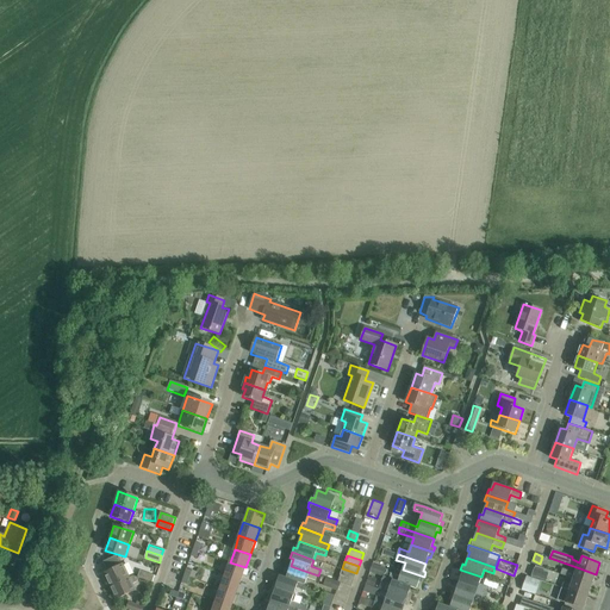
[(230,562),(225,576),(241,582),(246,567),(230,562)]
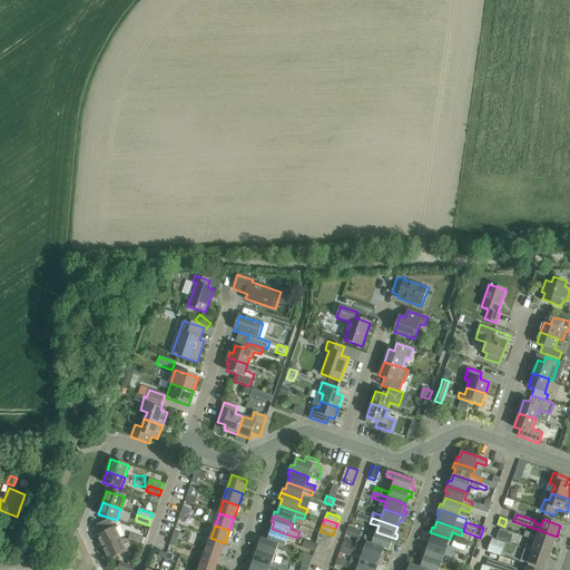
[(97,537),(102,549),(120,539),(115,528),(97,537)]
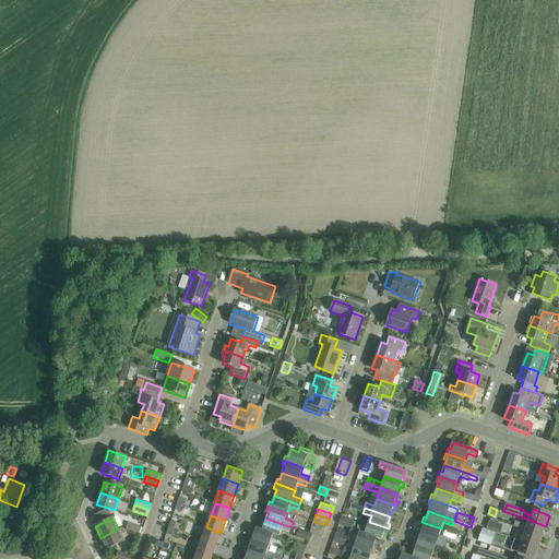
[(342,518),(340,524),(352,528),(354,522),(342,518)]
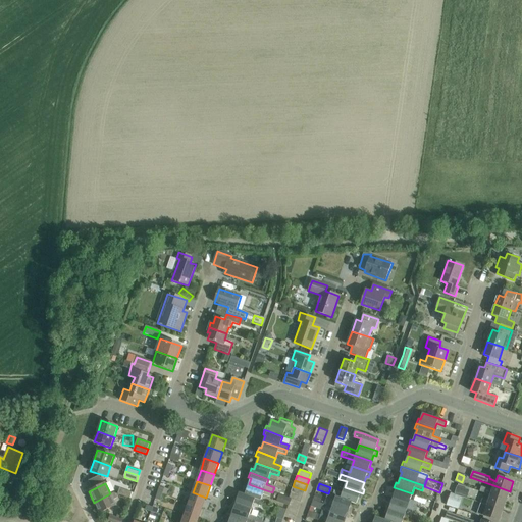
[(244,489),(243,493),(242,493),(261,501),(261,500),(263,494),(270,497),(272,492),(249,484),(247,490),(244,489)]
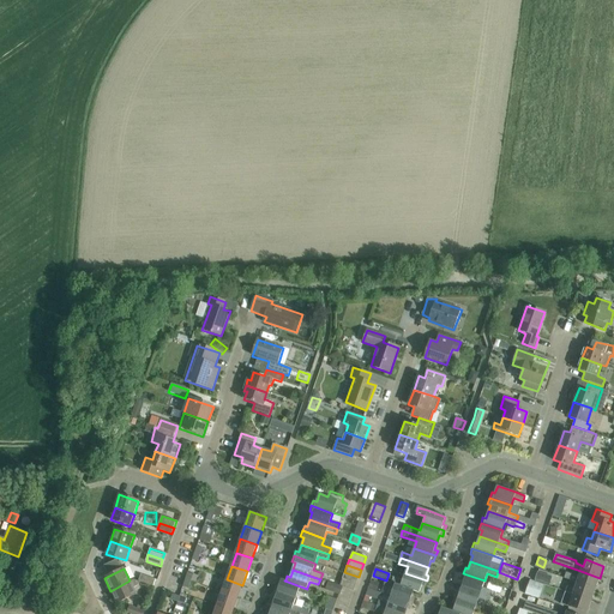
[(564,578),(577,583),(595,589),(600,578),(581,571),(578,577),(566,573),(564,578)]
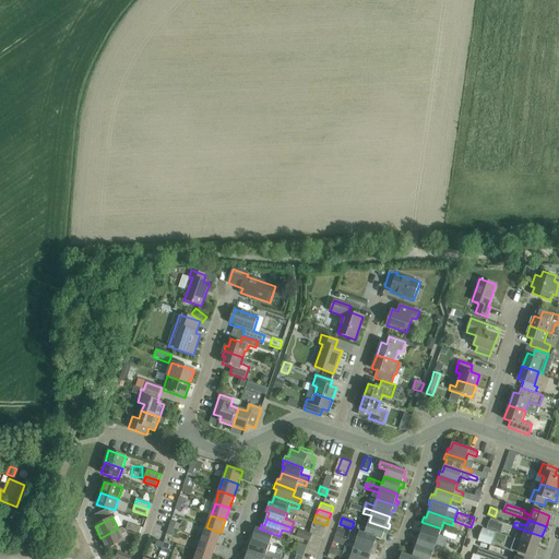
[(313,521),(311,527),(324,532),(326,525),(313,521)]
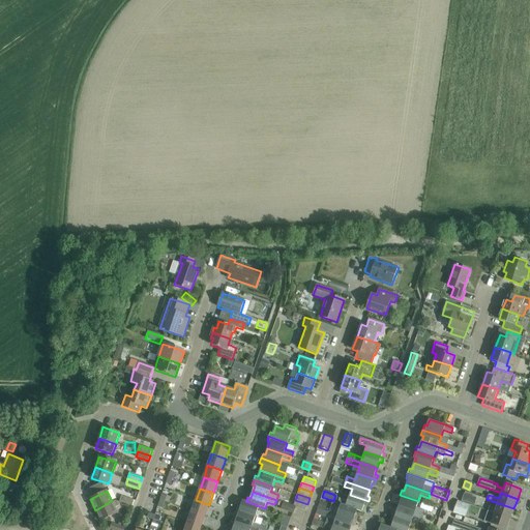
[(464,494),(462,501),(474,505),(476,498),(464,494)]
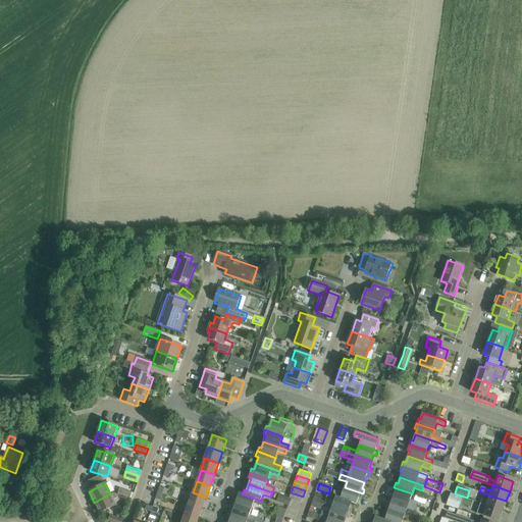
[(334,490),(332,496),(352,502),(351,503),(356,504),(358,498),(361,499),(363,493),(345,487),(343,493),(334,490)]
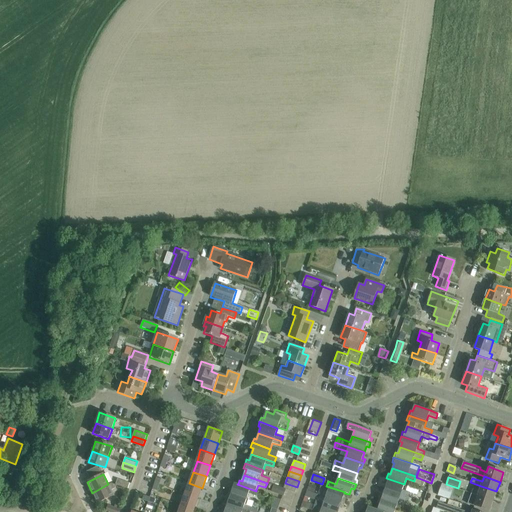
[(387,484),(385,489),(408,497),(410,493),(402,490),(404,484),(386,478),(384,483),(387,484)]
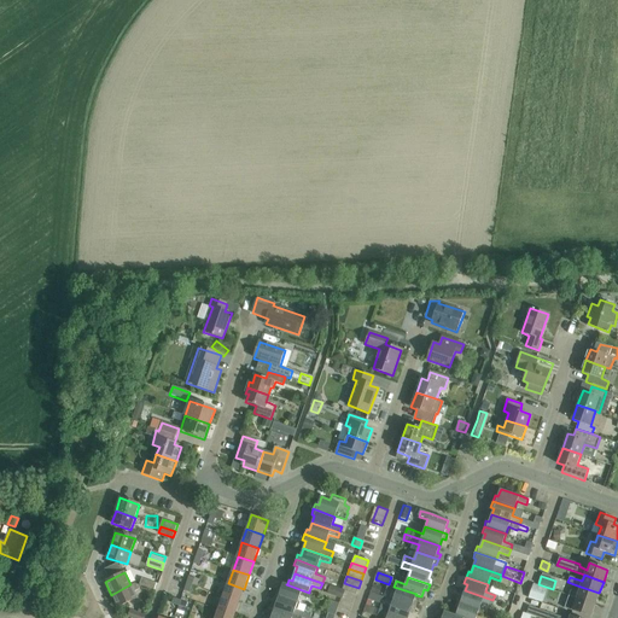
[(140,586),(141,586),(155,590),(157,583),(143,578),(140,586)]
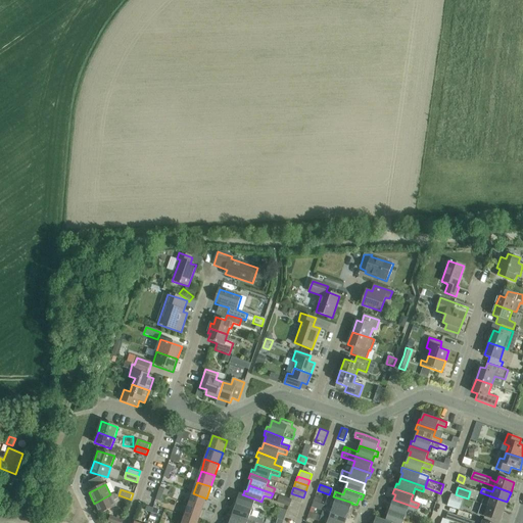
[(110,494),(94,504),(99,514),(116,507),(113,501),(119,498),(120,495),(119,495),(114,493),(111,495),(110,494)]
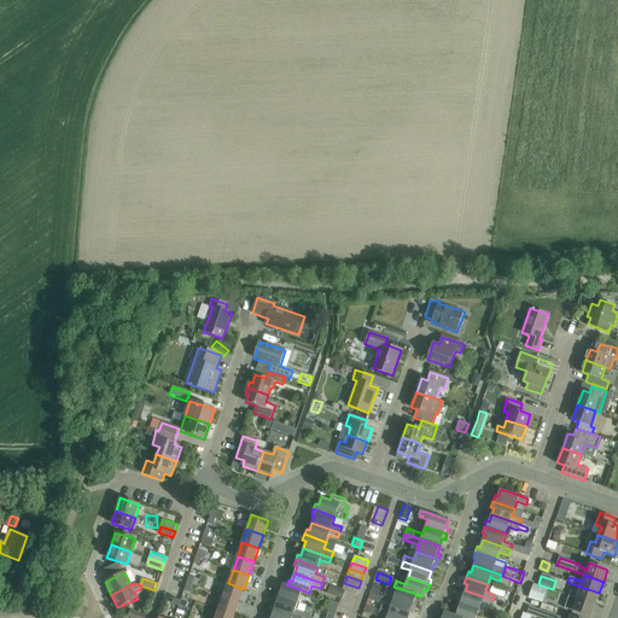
[(228,583),(223,596),(240,602),(244,589),(228,583)]
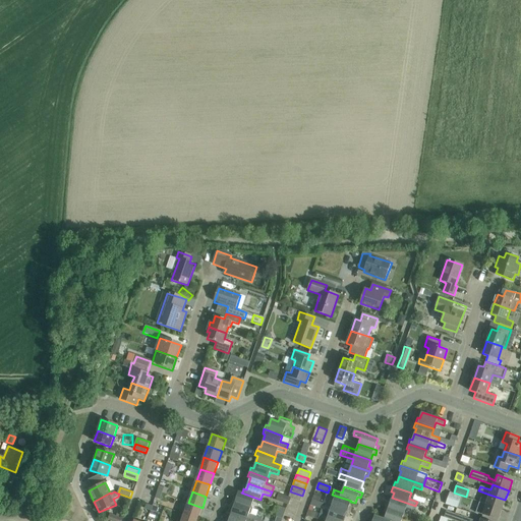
[(234,497),(232,502),(250,508),(252,502),(261,505),(263,500),(261,499),(261,500),(241,493),(242,493),(239,491),(237,498),(234,497)]
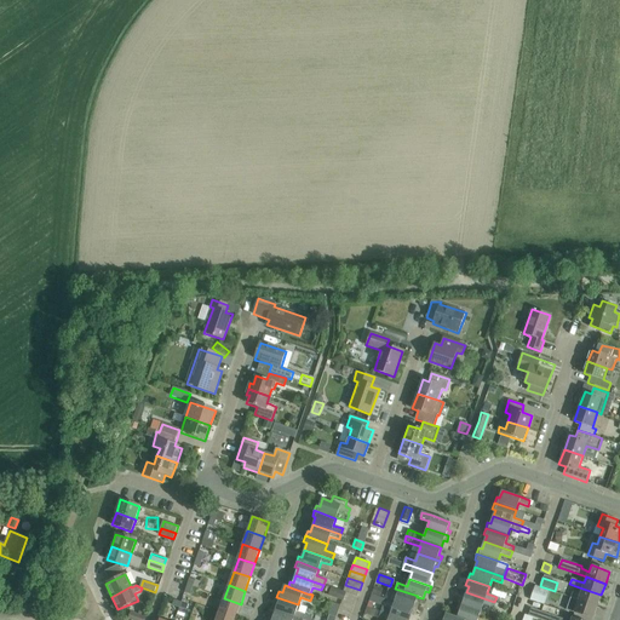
[(360,590),(345,585),(343,592),(357,597),(360,590)]
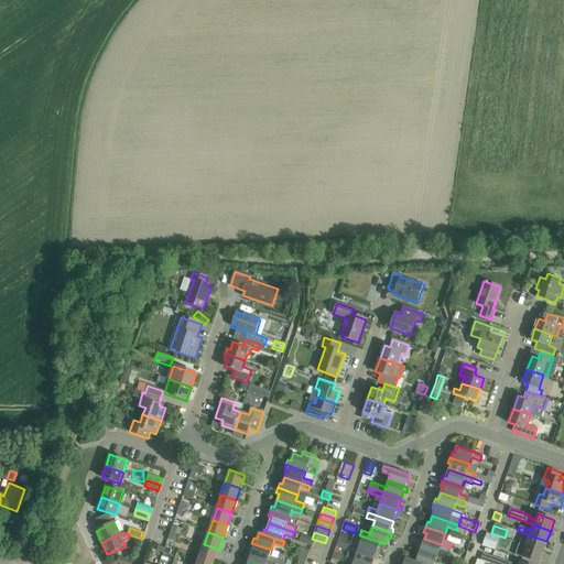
[(342,533),(338,541),(346,543),(349,535),(342,533)]
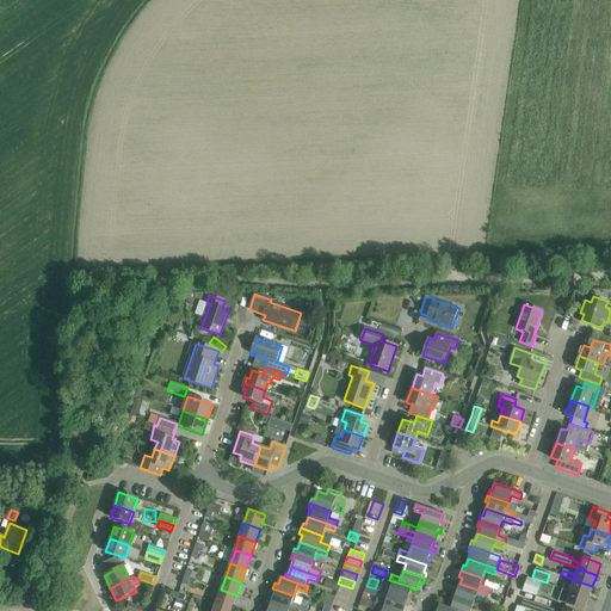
[(392,586),(389,593),(411,602),(412,596),(409,594),(411,588),(412,587),(389,580),(384,578),(382,584),(392,586)]
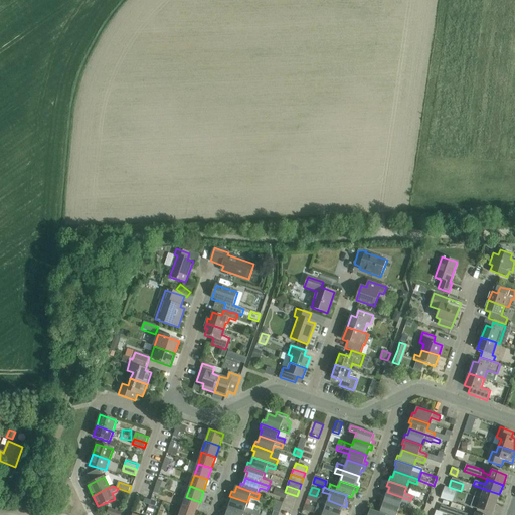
[(441,498),(451,502),(455,491),(445,487),(441,498)]
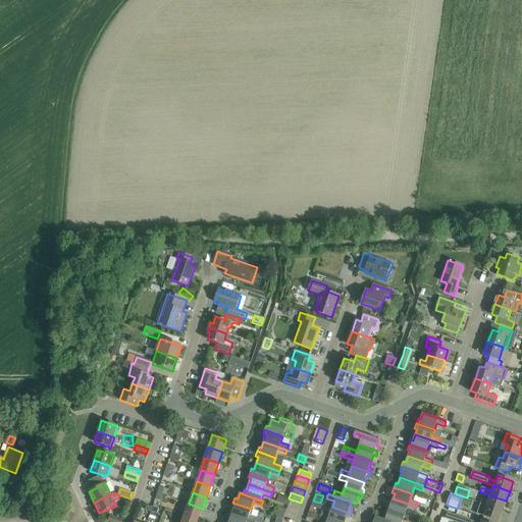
[(279,494),(276,502),(288,506),(291,499),(279,494)]
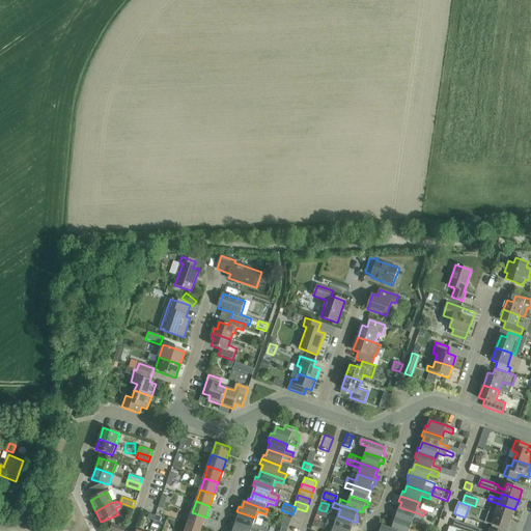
[(488,512),(495,514),(511,521),(514,509),(499,504),(497,509),(491,507),(488,512)]
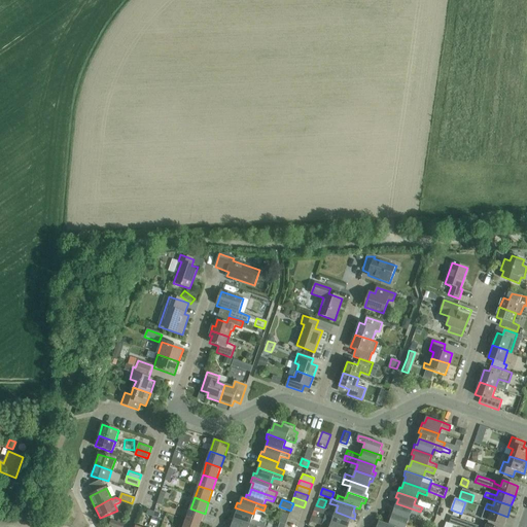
[(391,508),(390,514),(409,520),(411,514),(418,517),(420,512),(396,503),(394,510),(391,508)]
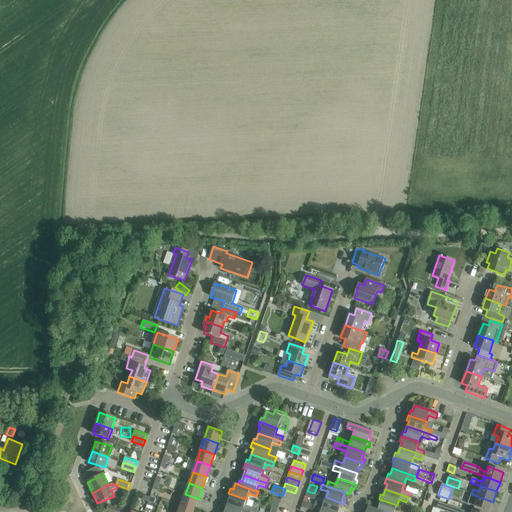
[(229,498),(227,504),(249,511),(250,511),(252,508),(244,505),(246,499),(228,493),(227,497),(229,498)]
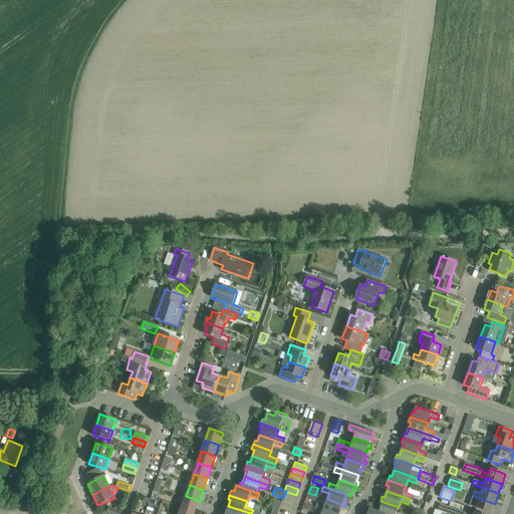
[(186,496),(182,507),(196,512),(200,501),(186,496)]
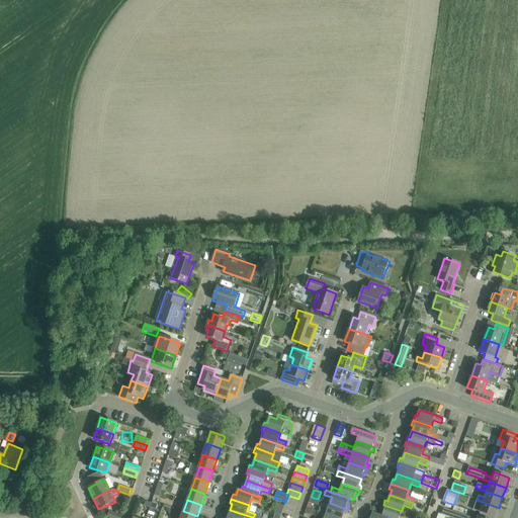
[(477,500),(473,510),(495,517),(499,508),(483,502),(477,500)]
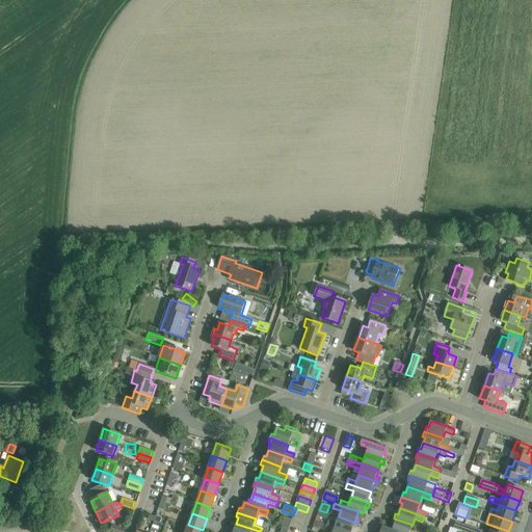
[(284,516),(281,525),(289,528),(292,520),(284,516)]
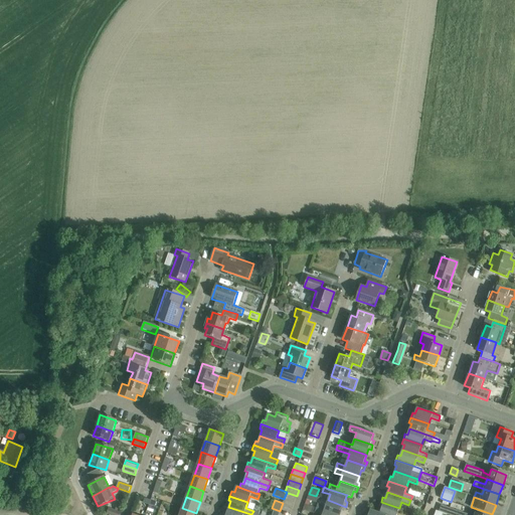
[(318,504),(316,508),(335,514),(339,514),(341,510),(344,511),(346,507),(328,500),(326,506),(318,504)]
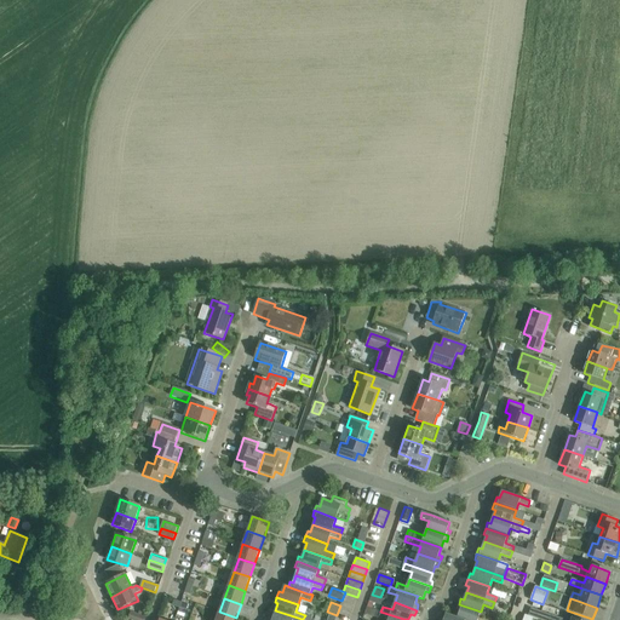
[(460,612),(458,618),(463,619),(482,619),(478,619),(481,612),(459,604),(457,610),(460,612)]
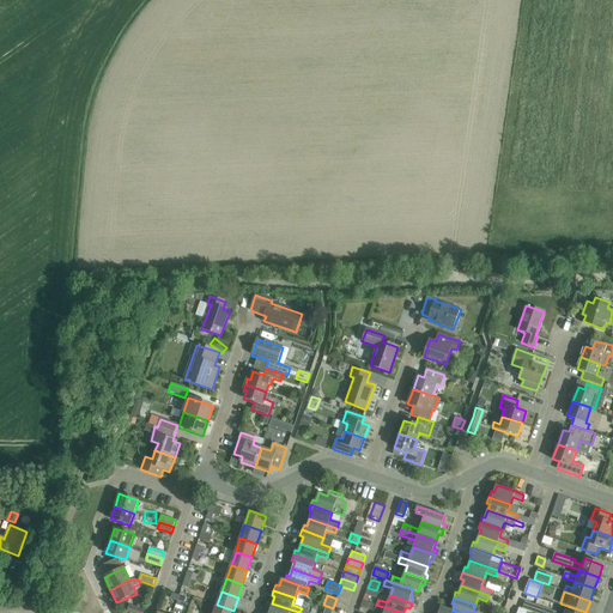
[(525,601),(522,610),(527,611),(534,612),(542,612),(545,608),(525,601)]
